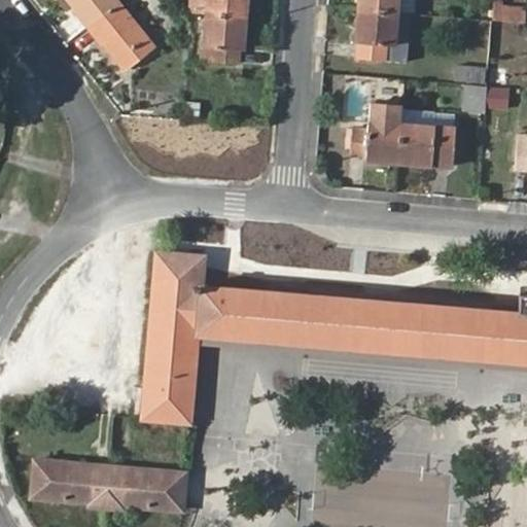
[(75,12),(86,26),(117,1),(116,0),(68,0),(77,11),(75,12)]
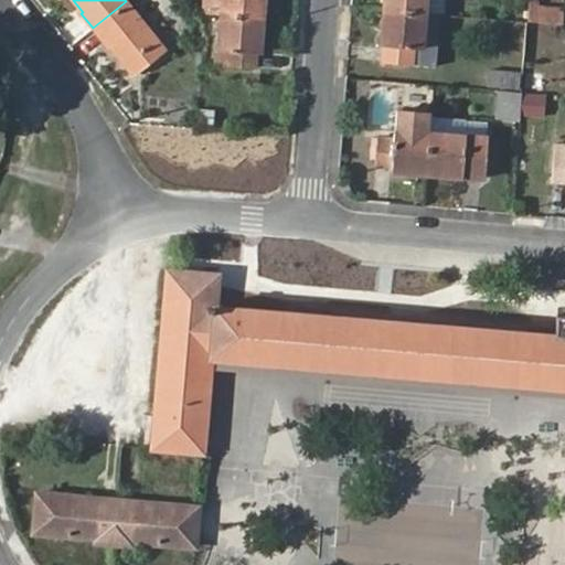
[(223,0),(222,13),(263,17),(264,0),(223,0)]
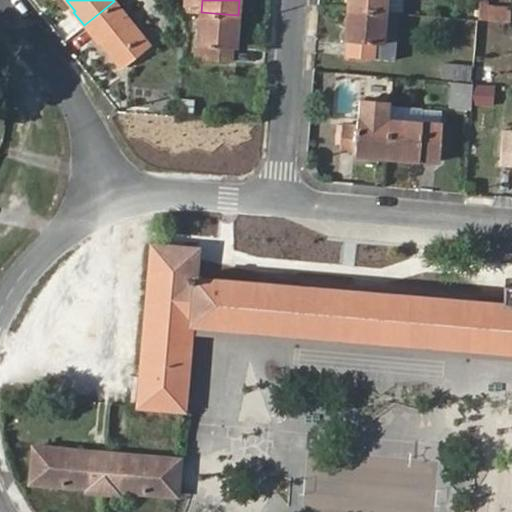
[(349,0),(349,8),(386,12),(399,13),(403,13),(404,0),(349,0)]
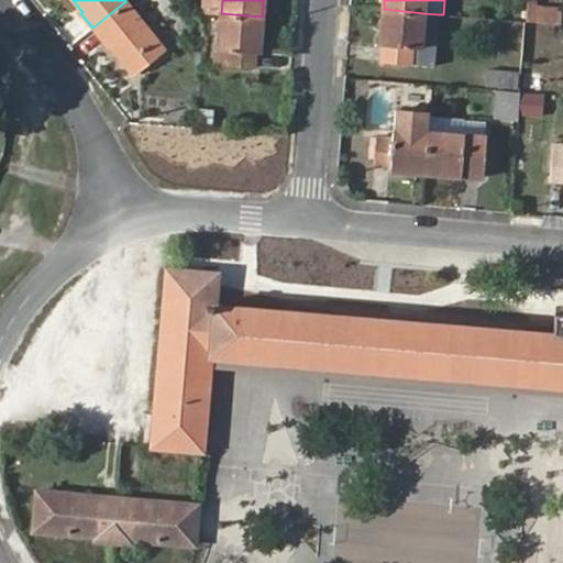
[(125,1),(92,28),(105,43),(107,42),(133,75),(165,50),(125,1)]
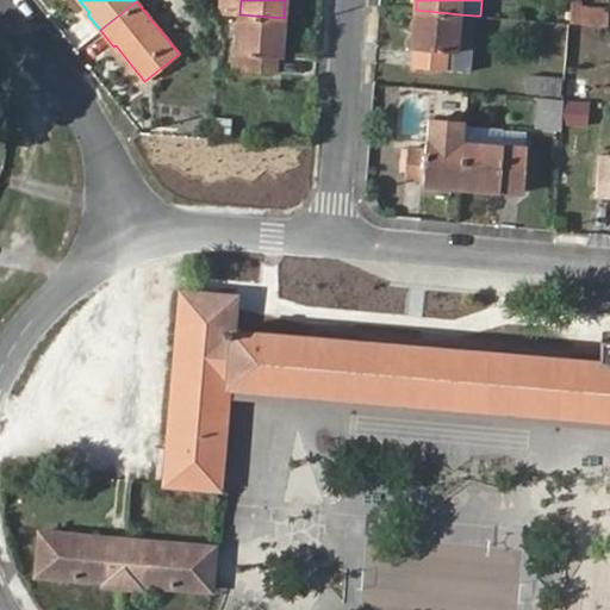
[(570,8),(568,23),(605,25),(607,12),(570,8)]
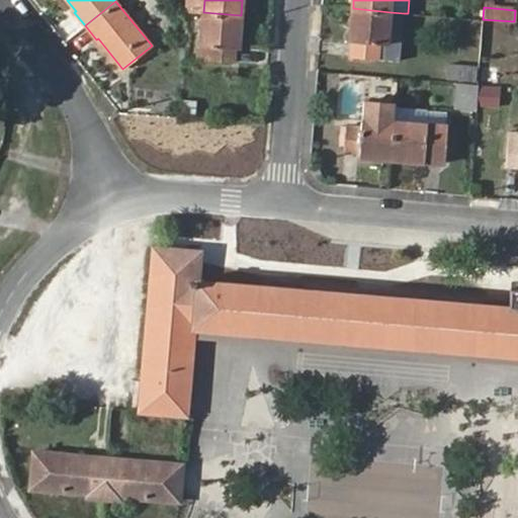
[(391,12),(353,8),(351,42),(353,42),(353,58),(377,60),(378,45),(387,46),(391,12)]
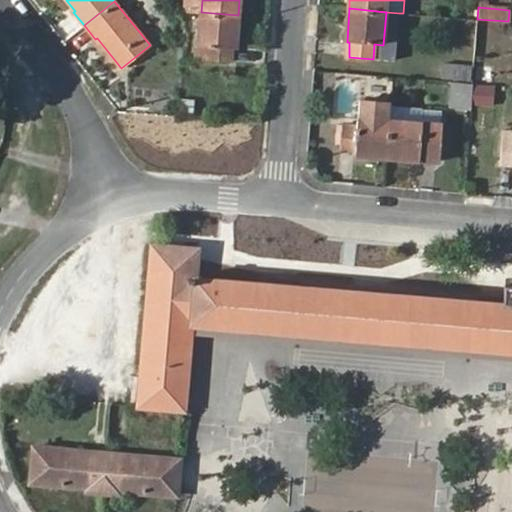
[(69,15),(79,29),(84,25),(73,12),(69,15)]
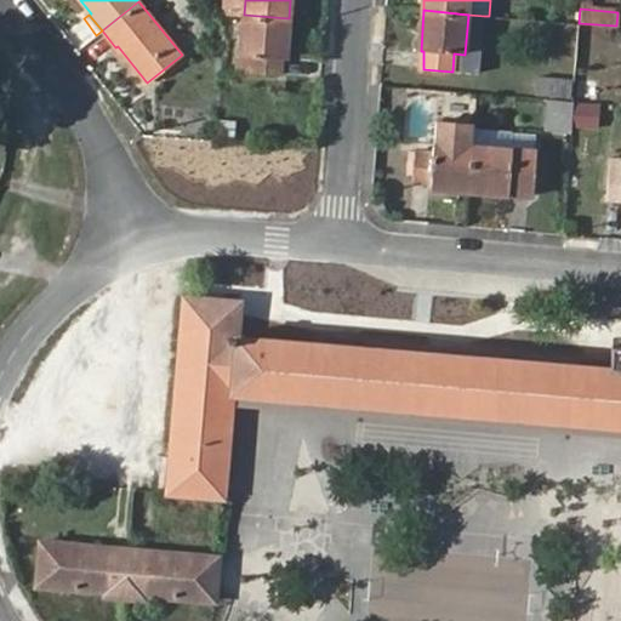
[(286,58),(289,18),(244,15),(241,55),(240,73),(280,77),(283,57),(286,58)]
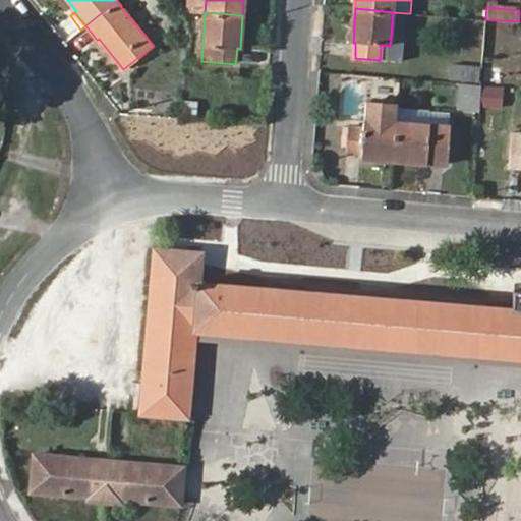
[(406,13),(393,12),(390,46),(381,45),(380,60),(402,62),(406,13)]
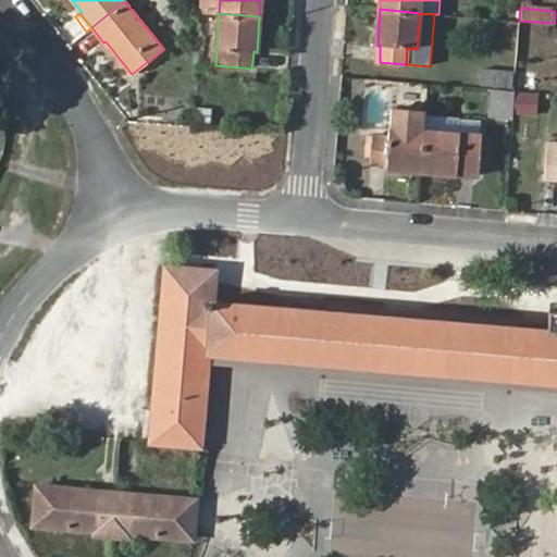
[(479,84),(511,87),(512,70),(481,67),(479,84)]
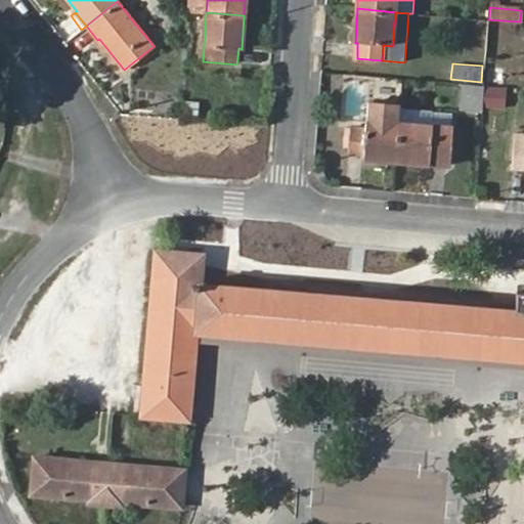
[(485,84),(483,106),(505,108),(507,86),(485,84)]
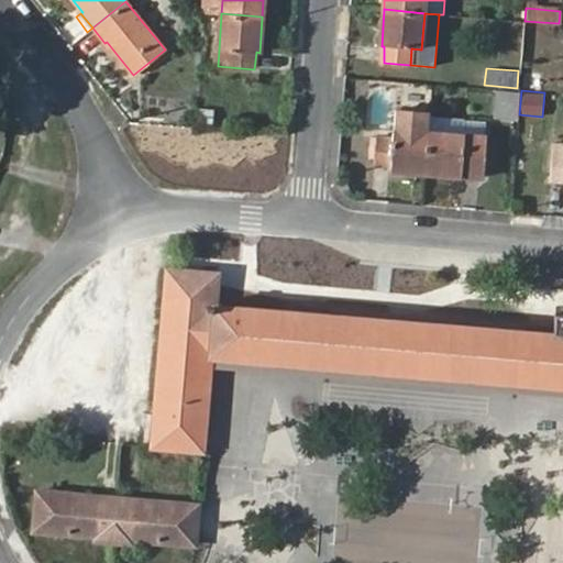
[(517,120),(520,92),(498,91),(496,118),(517,120)]
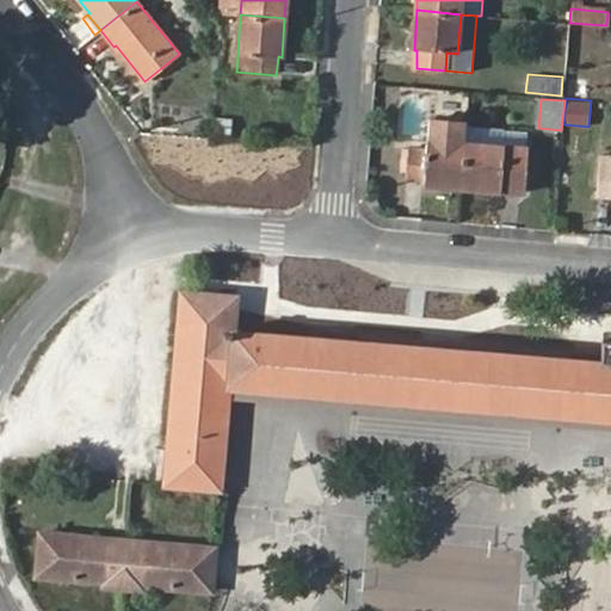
[(466,144),(467,128),(429,123),(427,141),(466,144)]
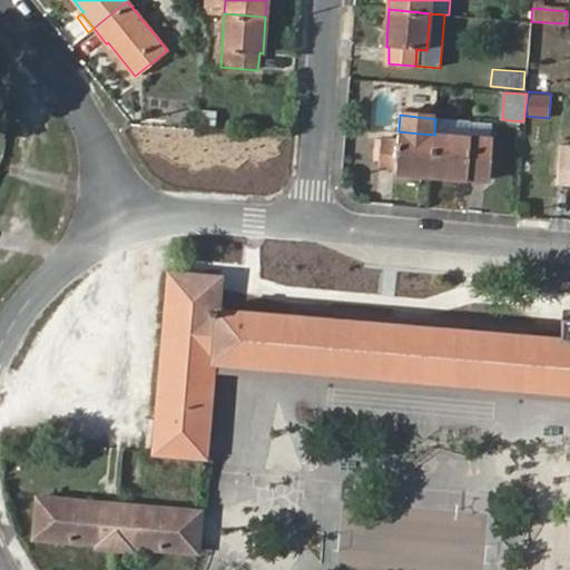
[(469,121),(435,119),(434,135),(467,137),(469,121)]
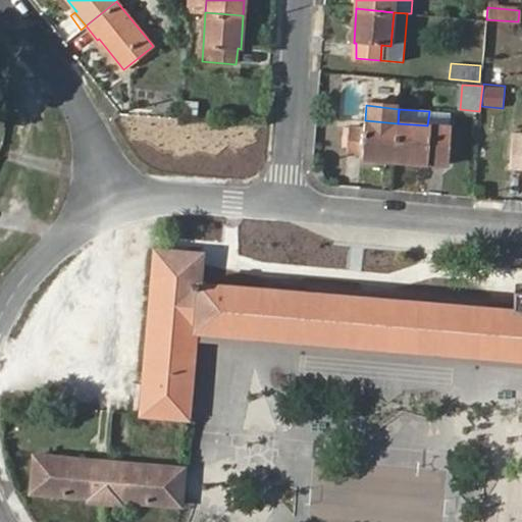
[(395,160),(398,123),(365,120),(364,120),(364,126),(349,125),(347,154),(361,155),(361,158),(395,160)]
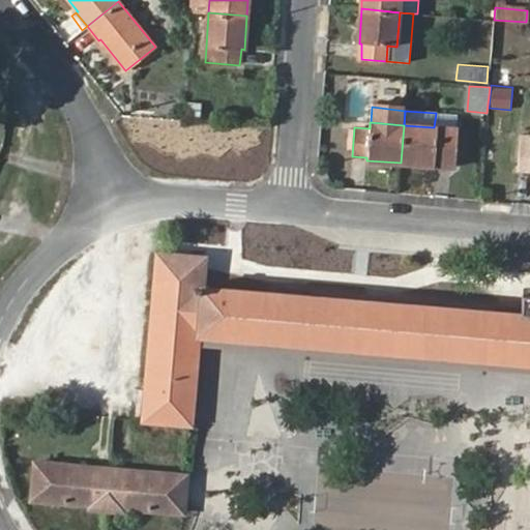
[(434,127),(404,125),(401,163),(453,168),(458,129),(434,127)]
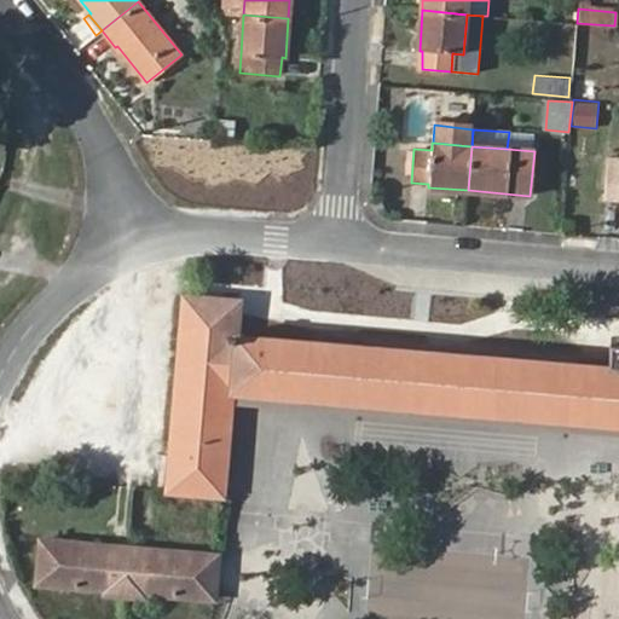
[(618,166),(606,165),(603,198),(618,198),(618,166)]
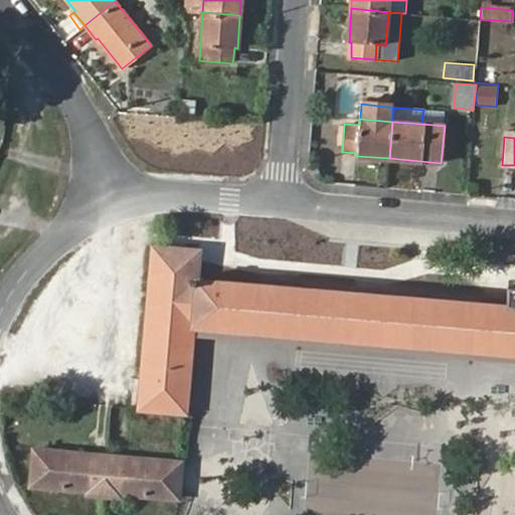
[(514,305),(197,280),(200,250),(153,246),(140,408),(186,412),(193,328),(514,353),(514,305)]
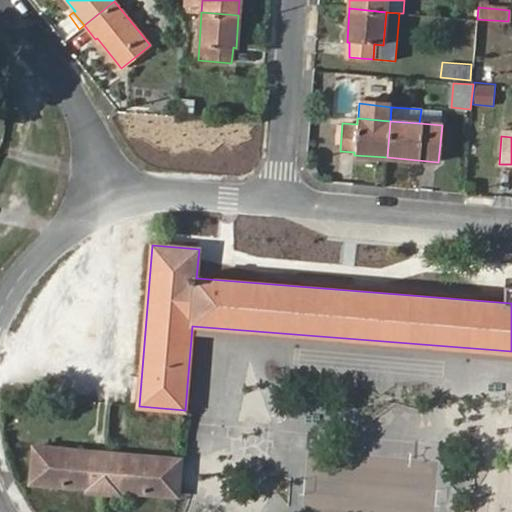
[(34,446),(31,482),(80,487),(80,490),(128,494),(128,490),(178,494),(181,459),(34,446)]
